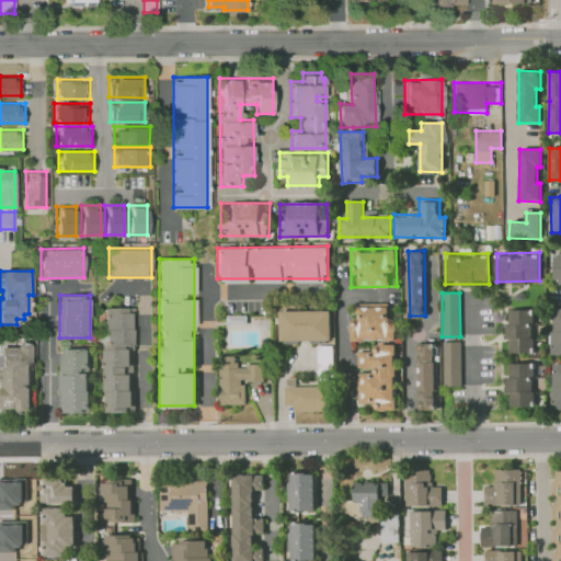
[(352,339),(352,302),(397,302),(397,339),(352,339)]
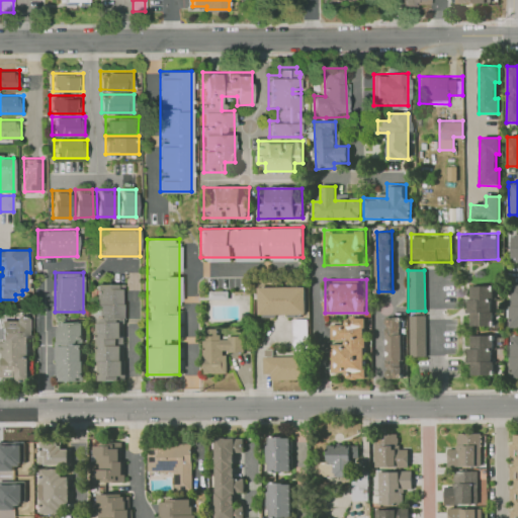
[(96,283),(124,283),(124,379),(96,379),(96,283)]
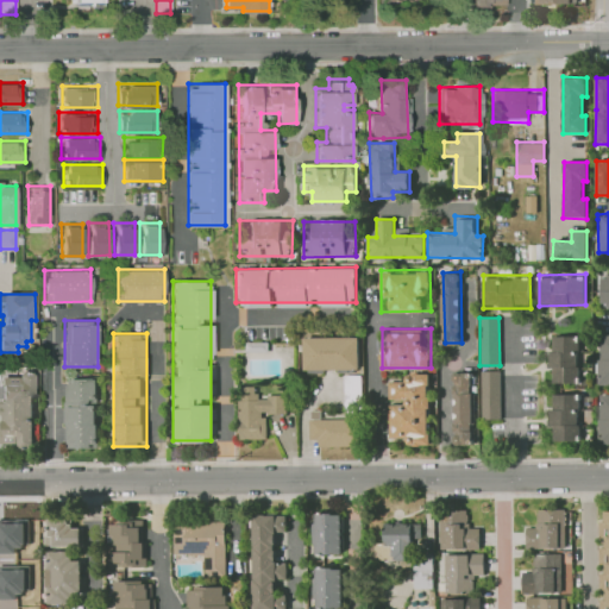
[(608,333),(608,382),(600,383),(598,334),(608,333)]
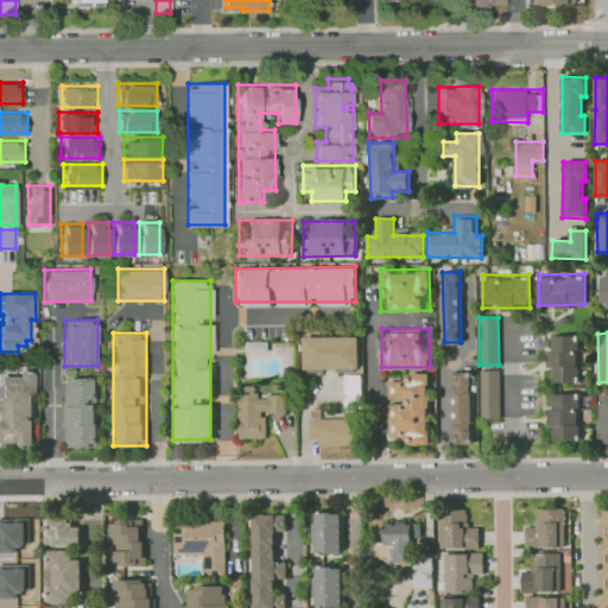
[(578,334),(580,380),(551,380),(550,335),(578,334)]
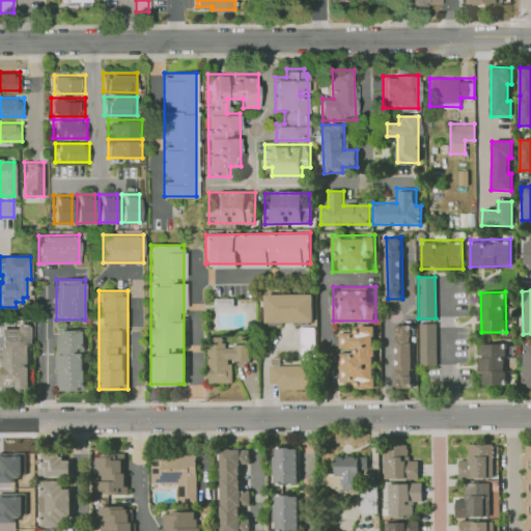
[(266,320),(266,294),(313,292),(313,320),(266,320)]
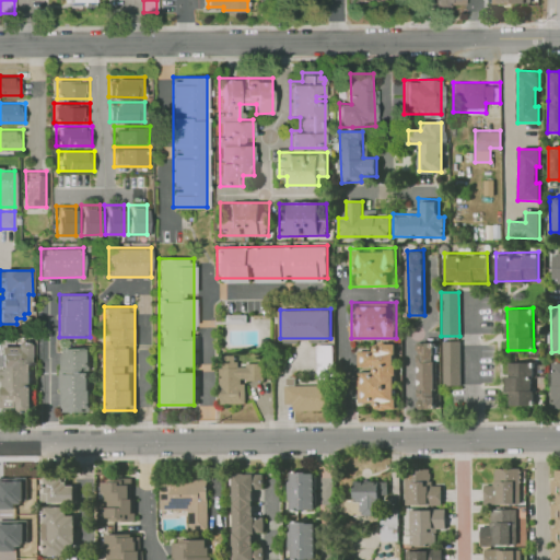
[(0,346),(15,346),(15,341),(28,341),(30,410),(18,410),(18,407),(1,407),(0,346)]
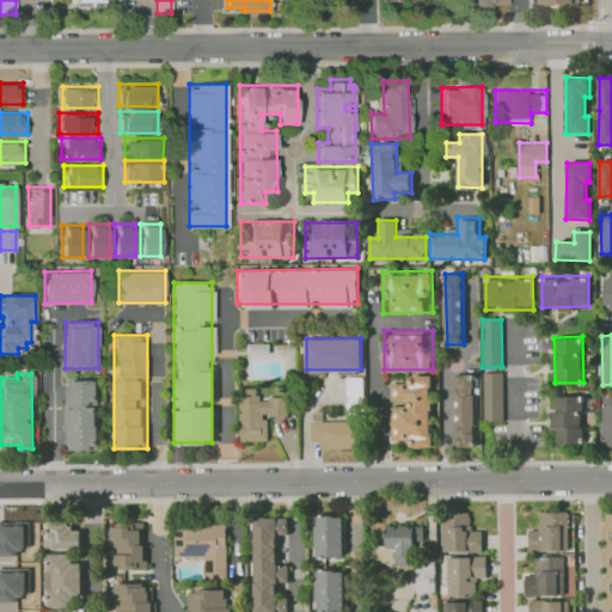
[(457,445),(456,373),(475,373),(476,445),(457,445)]
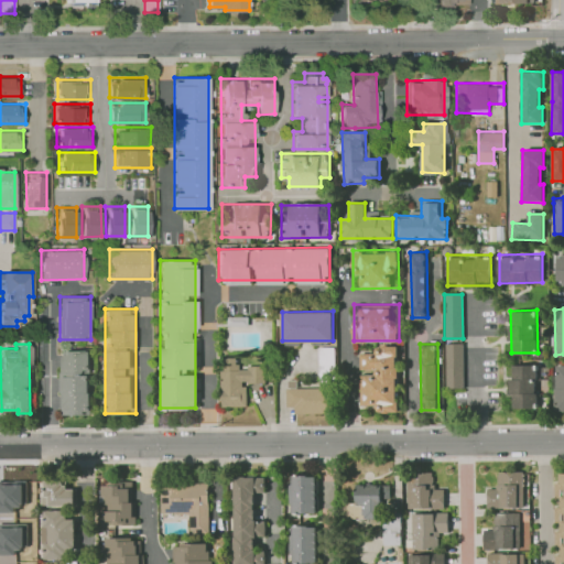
[(463,388),(462,344),(445,344),(445,388),(463,388)]
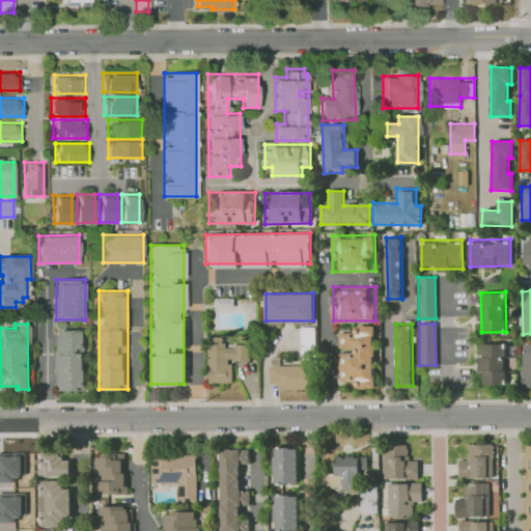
[(375,387),(340,387),(340,326),(375,326),(375,387)]
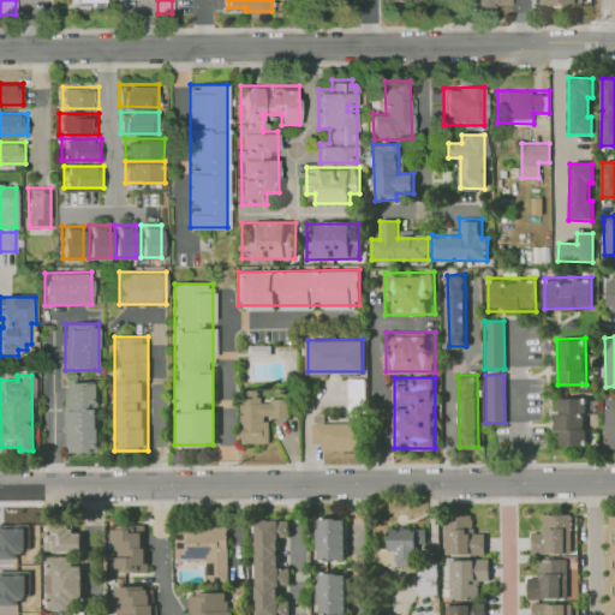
[(347,415),(365,415),(364,380),(346,380),(347,415)]
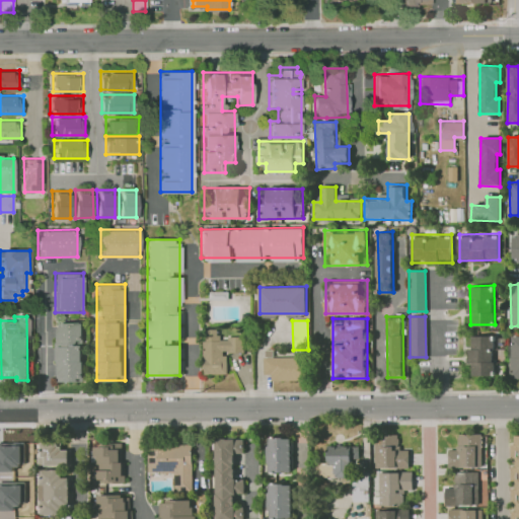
[(56,381),(56,321),(83,321),(83,381),(56,381)]
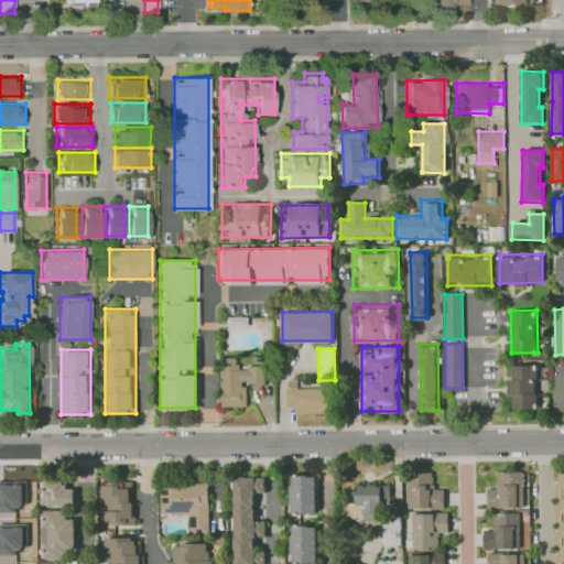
[(223,405),(221,357),(238,357),(238,368),(264,368),(266,382),(247,382),(247,405),(223,405)]
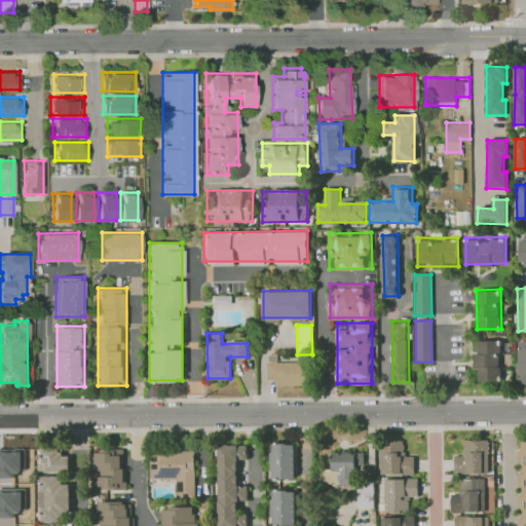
[(500,340),(501,379),(477,379),(476,340),(500,340)]
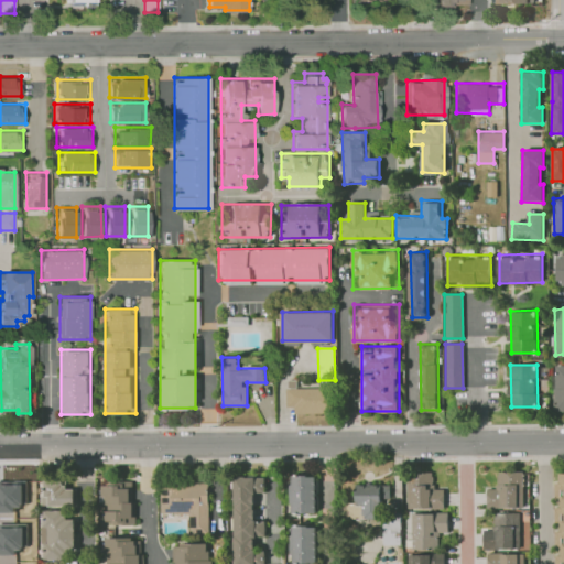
[(563,365),(555,365),(554,411),(563,411),(563,365)]
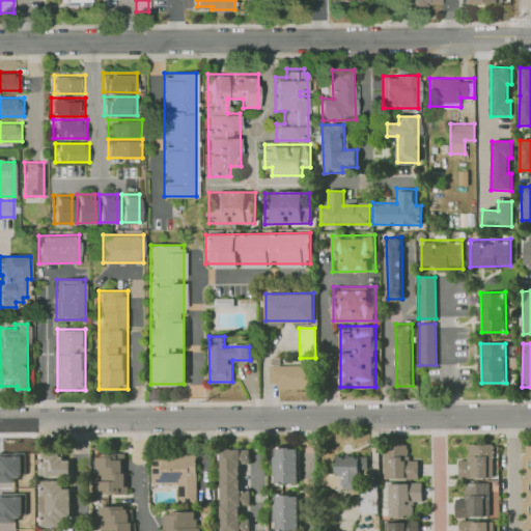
[(270,357),(282,357),(282,364),(316,364),(316,389),(277,389),(277,383),(270,383),(270,357)]
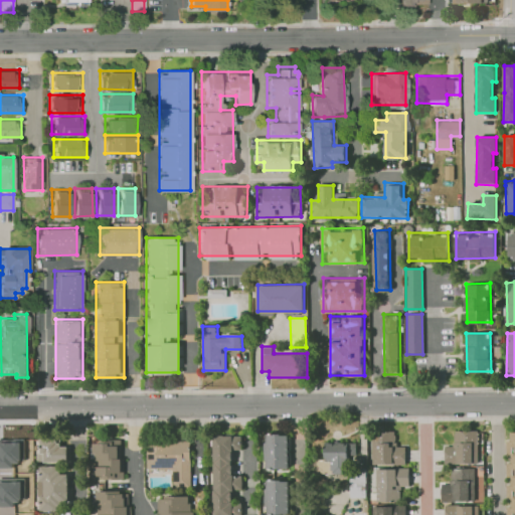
[(405,464),(372,464),(372,431),(397,431),(397,446),(405,445),(405,464)]
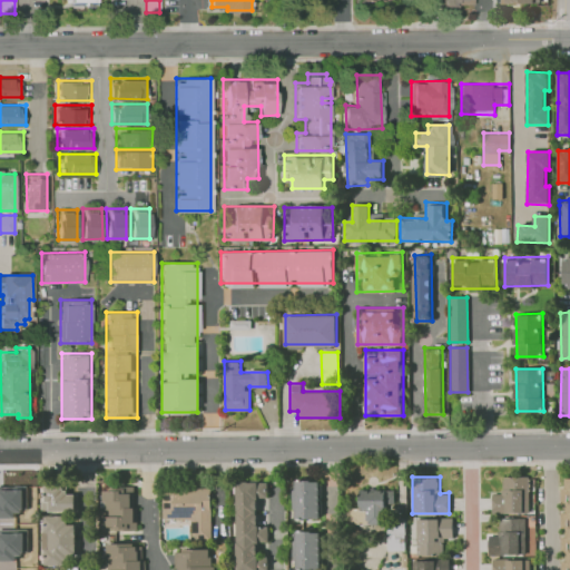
[(493,513),(493,493),(501,493),(501,477),(533,477),(533,513),(493,513)]
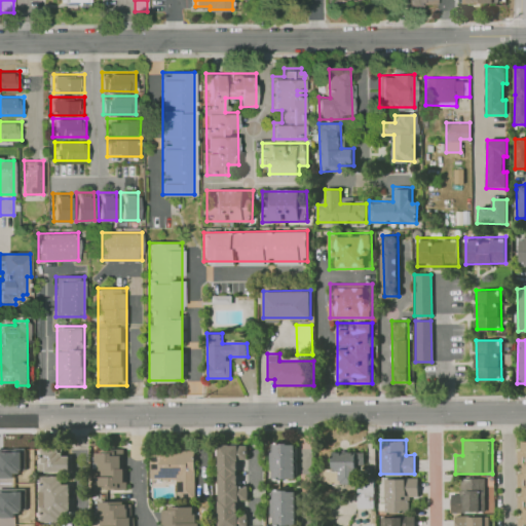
[(525,525),(525,441),(523,442),(523,450),(516,450),(516,462),(523,462),(523,473),(516,473),(516,485),(524,485),(524,495),(517,495),(517,508),(523,508),(523,518),(517,518),(516,525),(525,525)]
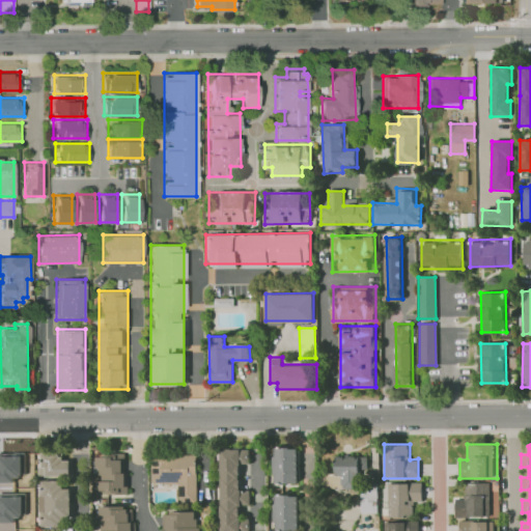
[(220,530),(220,448),(249,447),(249,463),(240,463),(240,487),(250,487),(250,503),(241,504),(241,516),(249,516),(249,530),(220,530)]
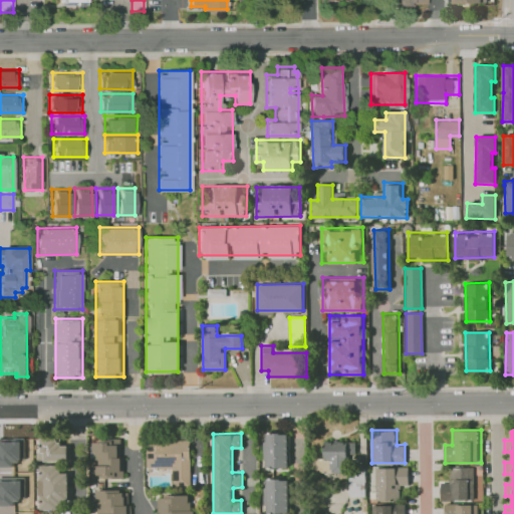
[(287,433),(288,466),(266,466),(266,433),(287,433)]
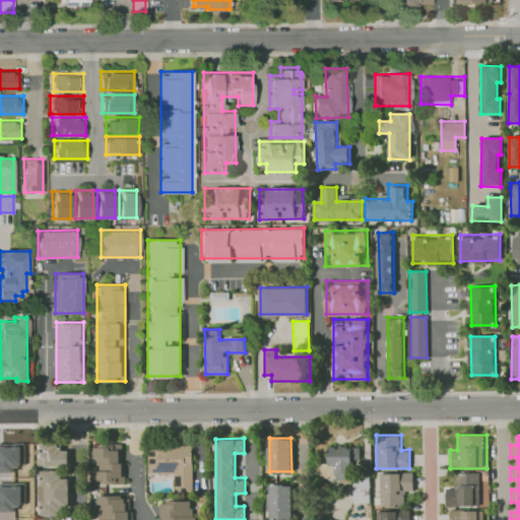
[(38,465),(38,442),(69,442),(69,465),(38,465)]
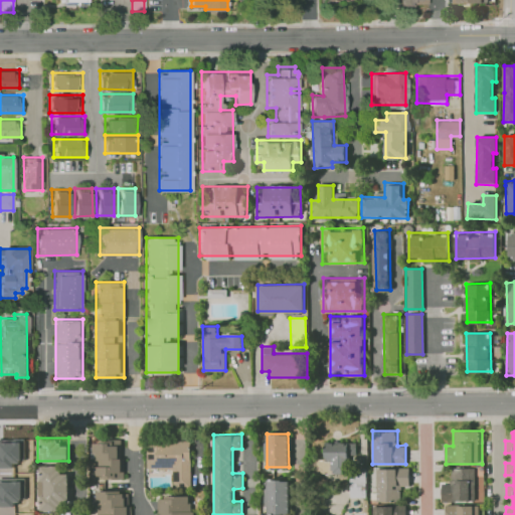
[(93,440),(124,439),(124,477),(94,478),(93,440)]
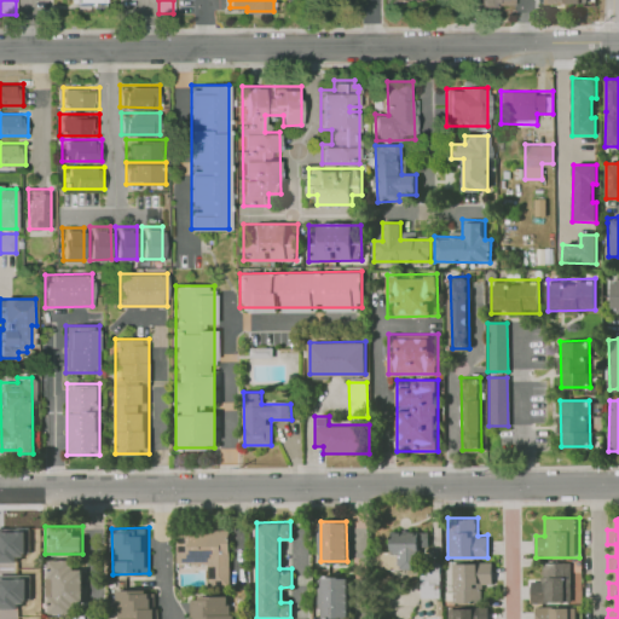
[(177,528),(229,528),(230,585),(208,585),(208,562),(177,563),(177,528)]
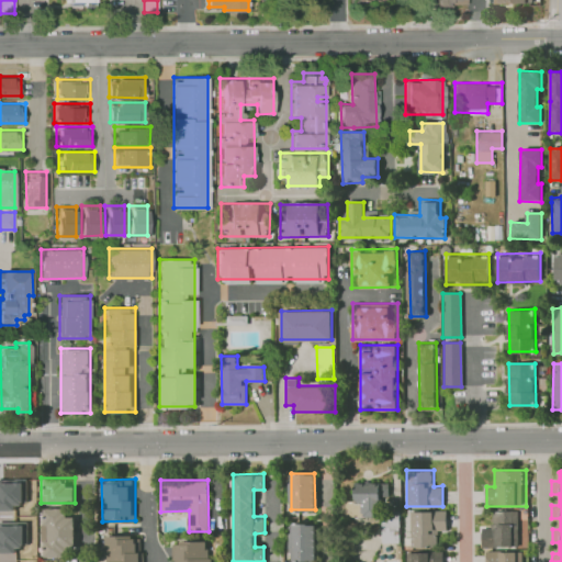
[(0,481),(1,481),(1,492),(26,492),(25,529),(0,528),(0,481)]
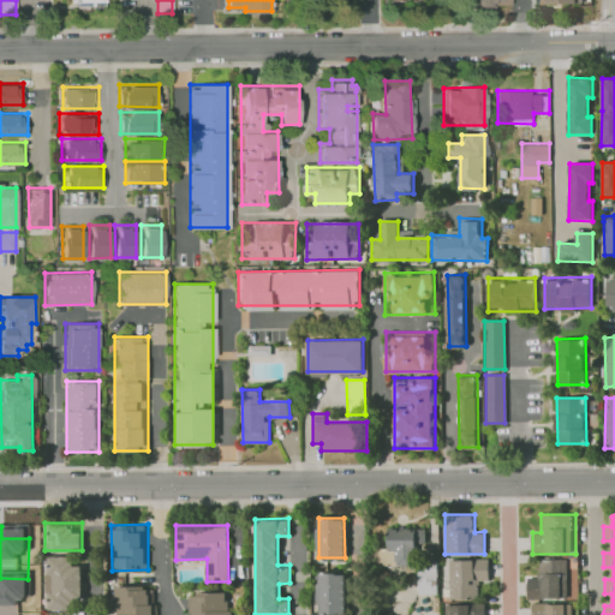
[(389,529),(428,529),(428,566),(396,566),(396,548),(389,548),(389,529)]
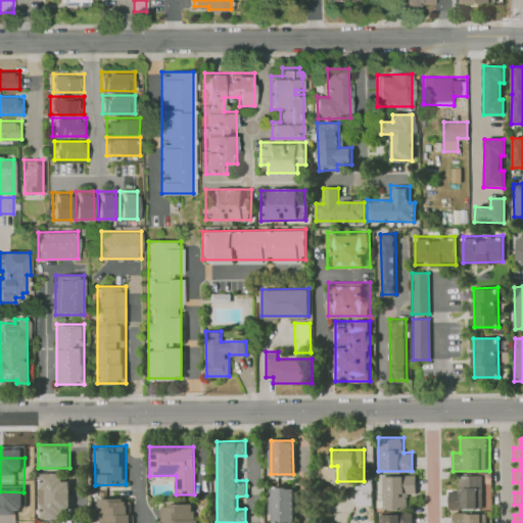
[(39,517),(39,472),(68,472),(67,517),(39,517)]
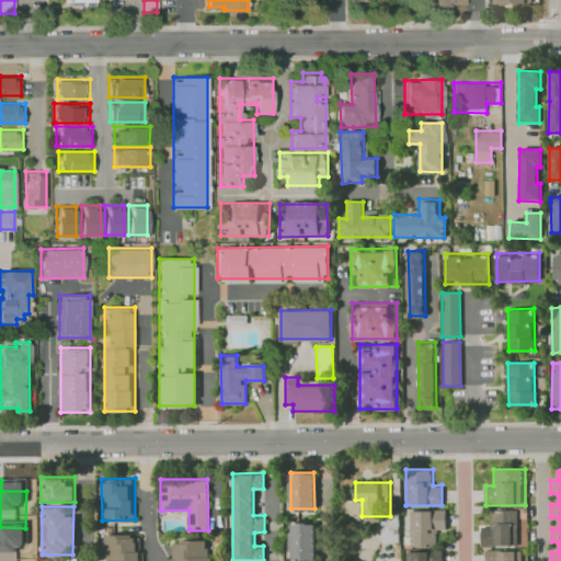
[(410,545),(410,508),(445,508),(445,530),(436,530),(435,545),(410,545)]
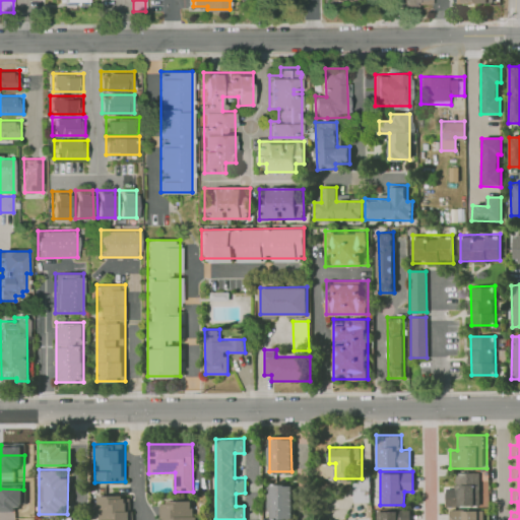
[(477,504),(446,504),(446,488),(455,488),(455,471),(478,471),(477,504)]
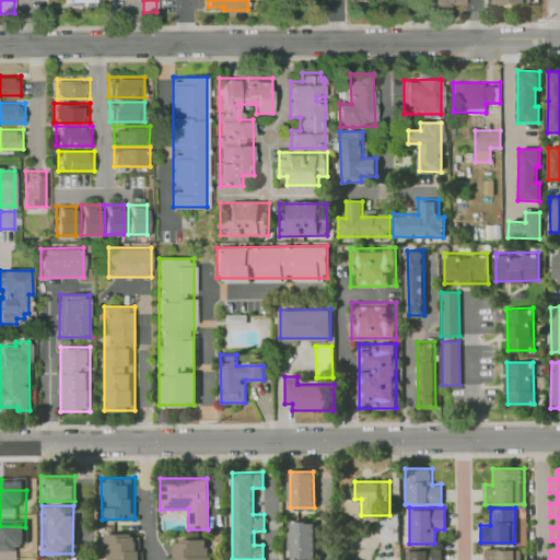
[(289,521),(314,520),(315,558),(290,559),(289,521)]
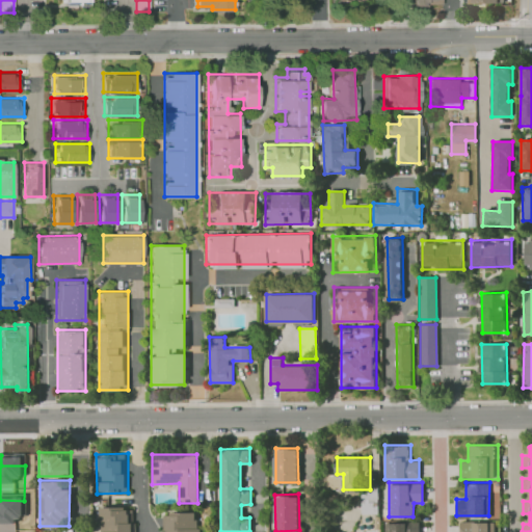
[(100,531),(100,506),(135,506),(135,531),(100,531)]
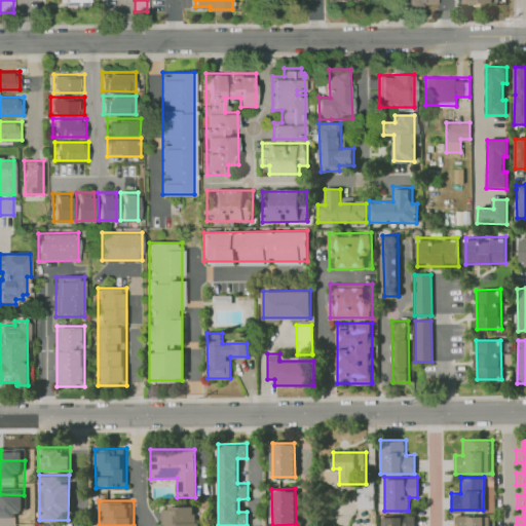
[(161,525),(161,504),(198,504),(198,525),(161,525)]
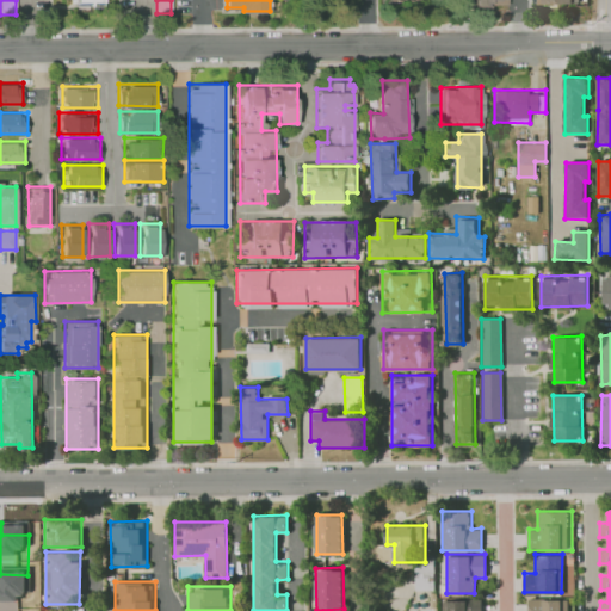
[(567,610),(529,610),(529,599),(567,599),(567,610)]
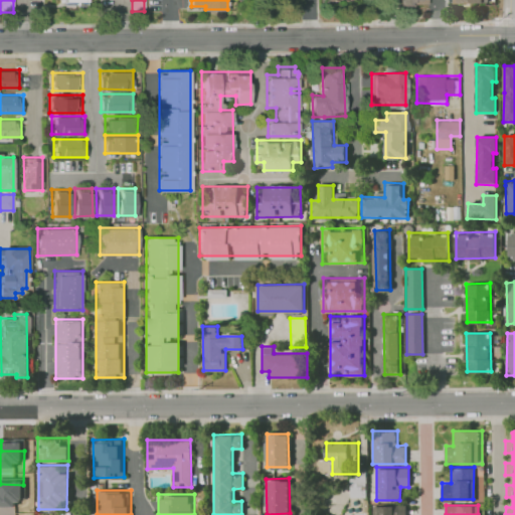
[(372,514),(372,506),(408,506),(408,514),(372,514)]
